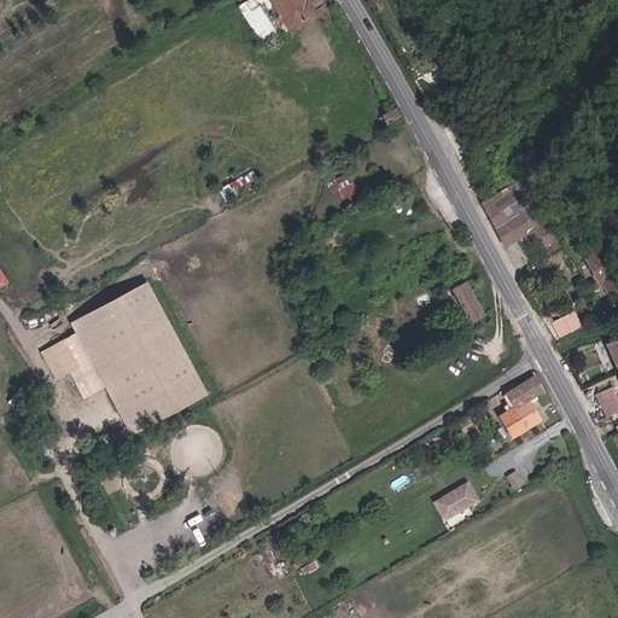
[(269,27),(303,7),(298,0),(254,0),(245,5),(250,15),(260,10),(269,27)]
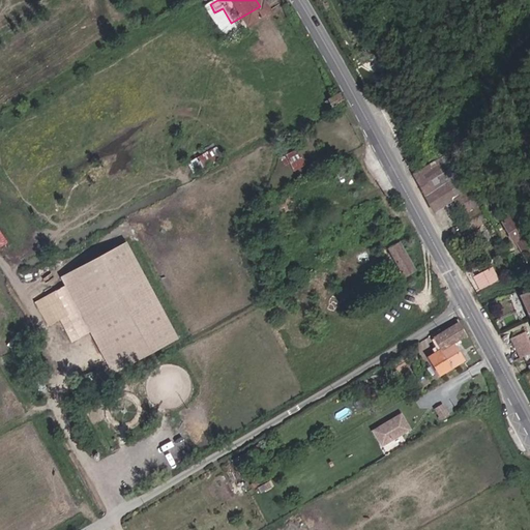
[(333,112),(343,107),(336,96),(327,101),(333,112)]
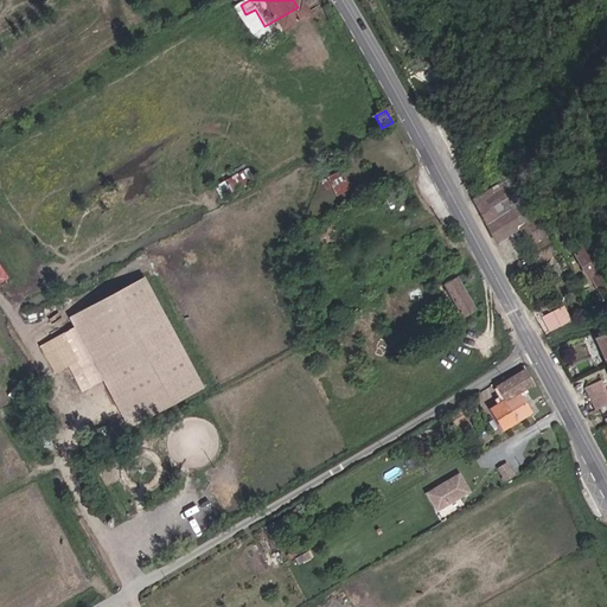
[(216,181),(221,193),(247,183),(242,171),(216,181)]
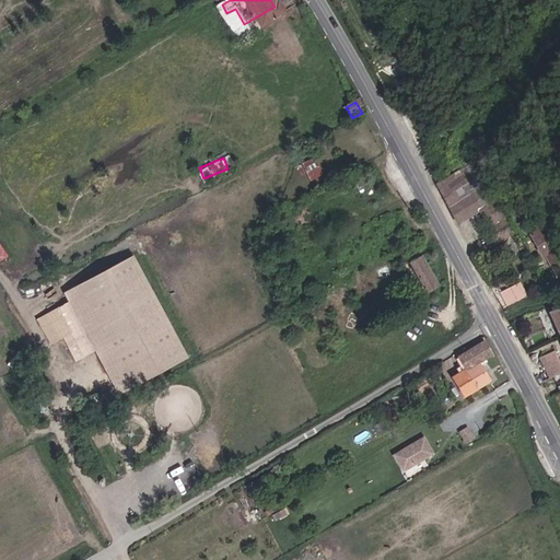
[(436,185),(458,225),(478,214),(497,248),(518,236),(473,164),(467,167),(436,185)]
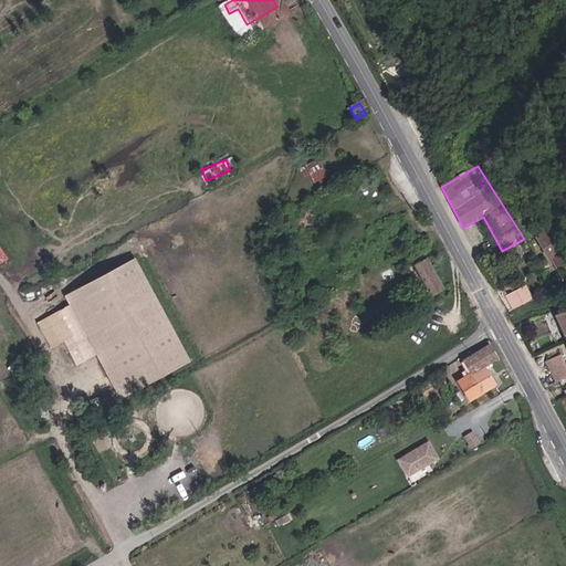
[(562,278),(565,286),(565,266),(559,254),(565,252),(554,231),(536,240),(548,262),(552,261),(561,279),(562,278)]
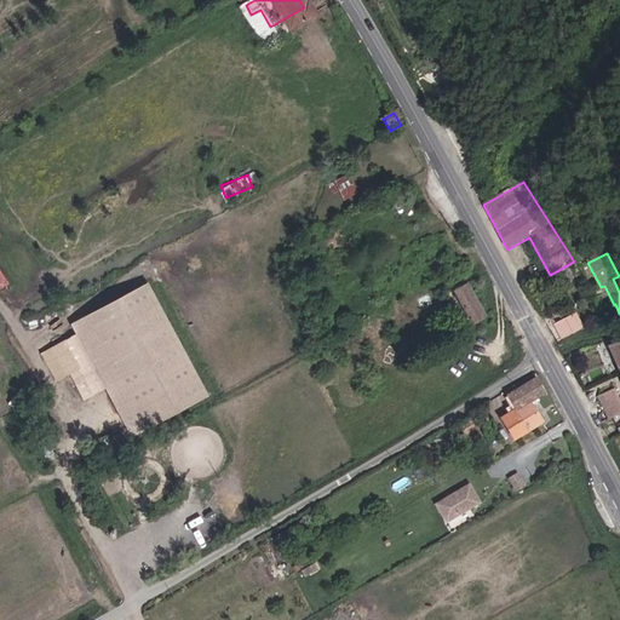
[(458,271),(431,287),(434,292),(440,288),(446,298),(454,293),(475,327),(486,321),(458,271)]
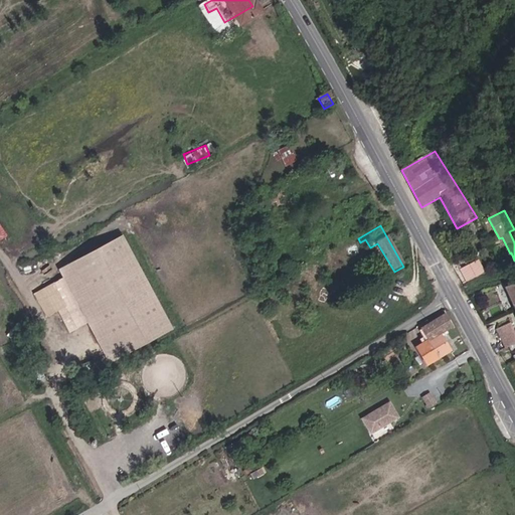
[(174,328),(123,235),(58,270),(63,278),(34,294),(48,318),(58,312),(70,334),(89,324),(110,363),(174,328)]
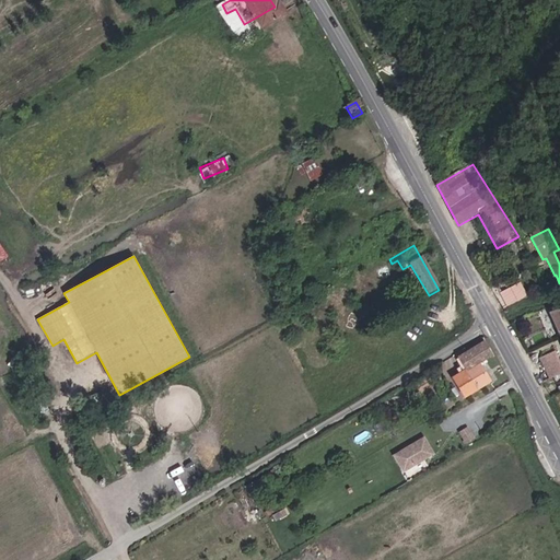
[(462,293),(455,282),(450,286),(456,296),(462,293)]
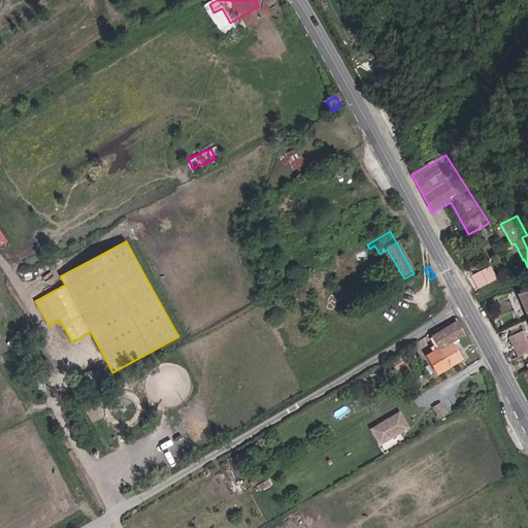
[(474,291),(495,284),(487,269),(467,278),(474,291)]
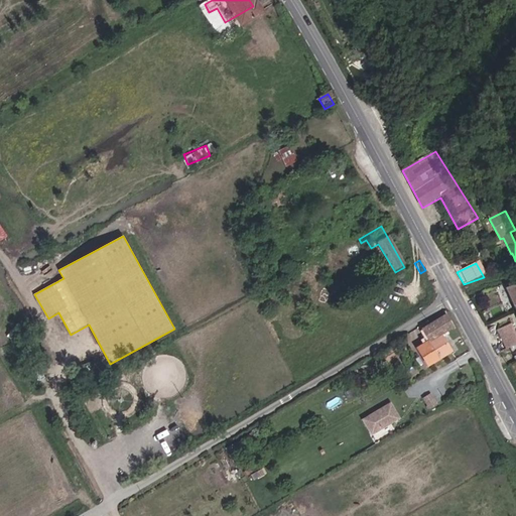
[(515,285),(503,284),(515,311),(515,285)]
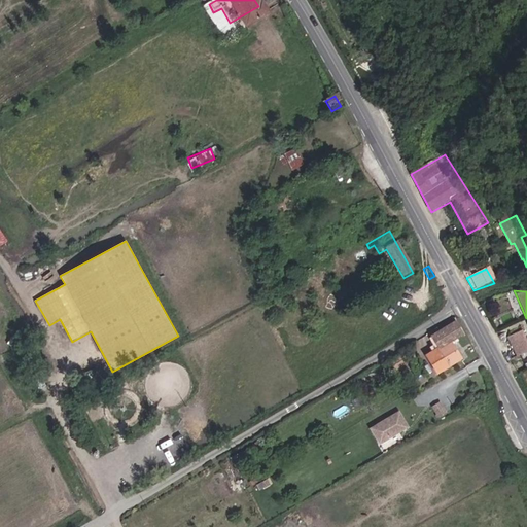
[(450,343),(463,335),(452,318),(440,325),(450,343)]
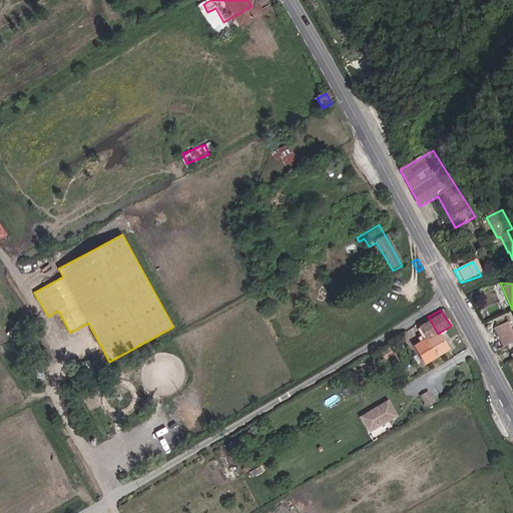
[(438,334),(428,317),(417,322),(418,324),(426,339),(413,347),(422,365),(447,350),(438,334)]
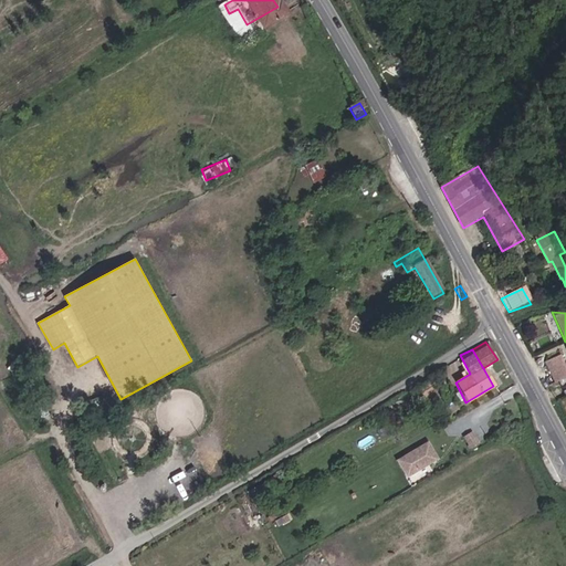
[(547,363),(557,384),(565,379),(565,364),(563,356),(547,363)]
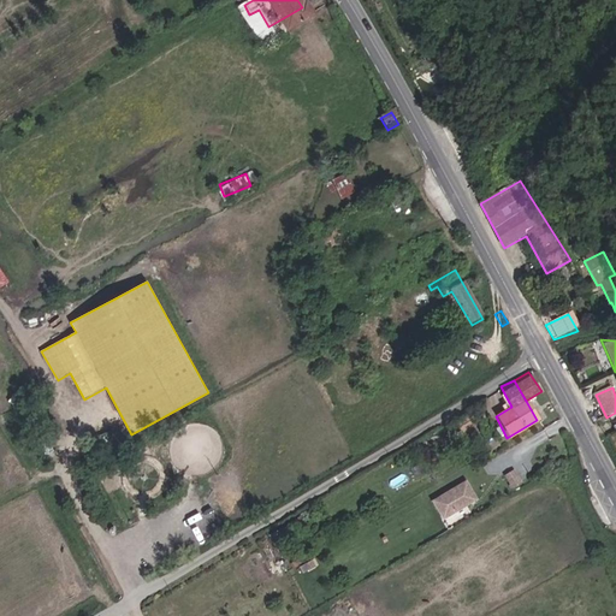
[(523,483),(516,469),(508,475),(516,487),(523,483)]
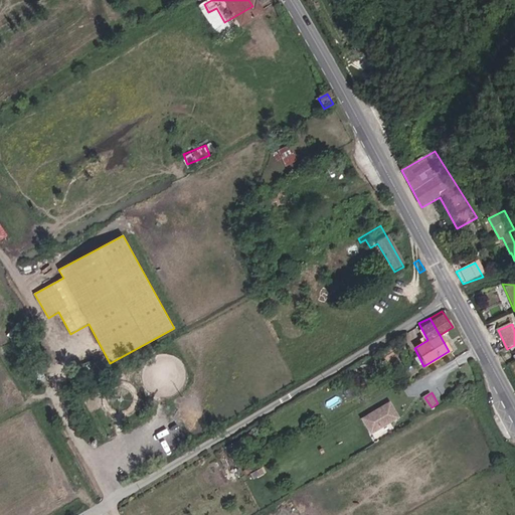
[(373,434),(400,417),(391,402),(364,418),(373,434)]
